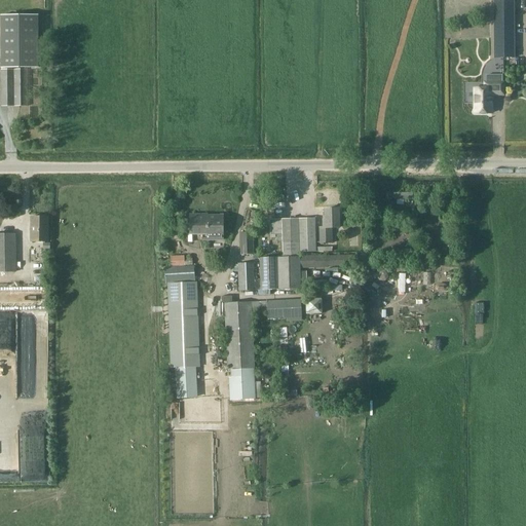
[(493,0),(494,59),(514,58),(513,0),(493,0)]
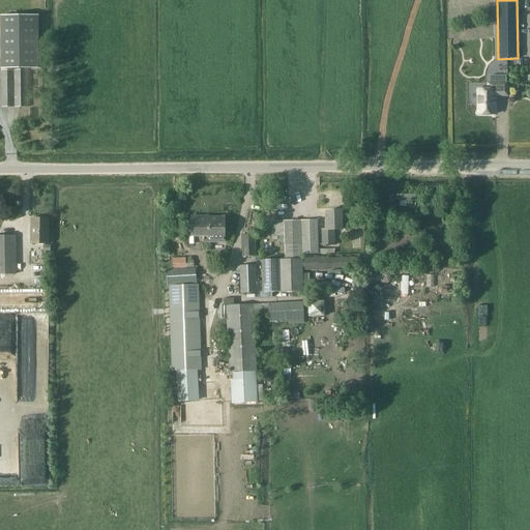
[(0,17),(1,68),(38,68),(37,17),(0,17)]
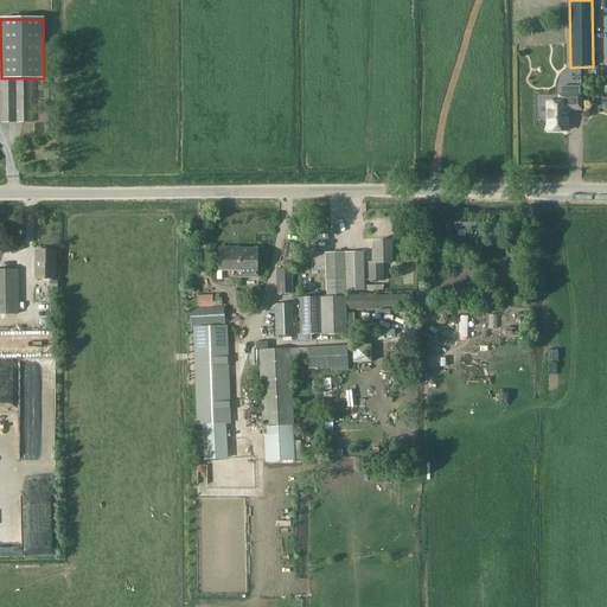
[(1,123),(32,123),(31,81),(1,81),(1,123)]
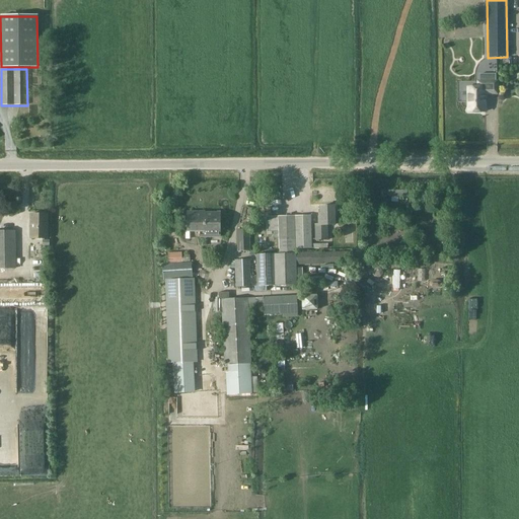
[(485,94),(497,94),(497,81),(477,81),(477,87),(467,88),(467,113),(485,112),(485,94)]
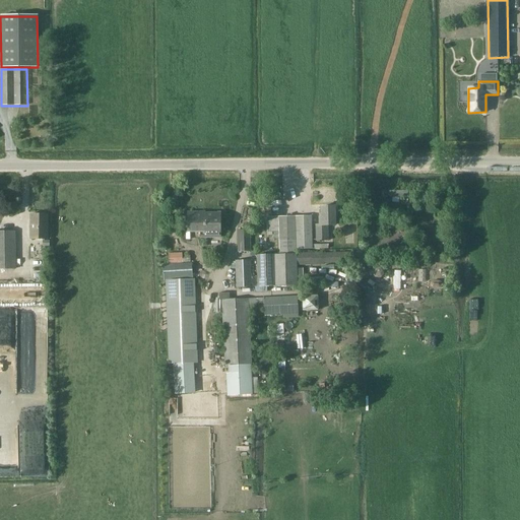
[(328,225),(336,225),(335,207),(320,207),(320,217),(319,217),(319,225),(315,225),(316,241),(328,240),(328,225)]
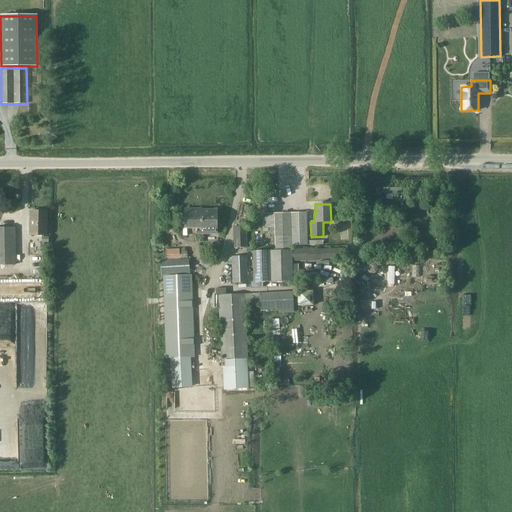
[(197,234),(217,234),(217,210),(198,210),(198,209),(185,209),(185,228),(197,228),(197,234)]
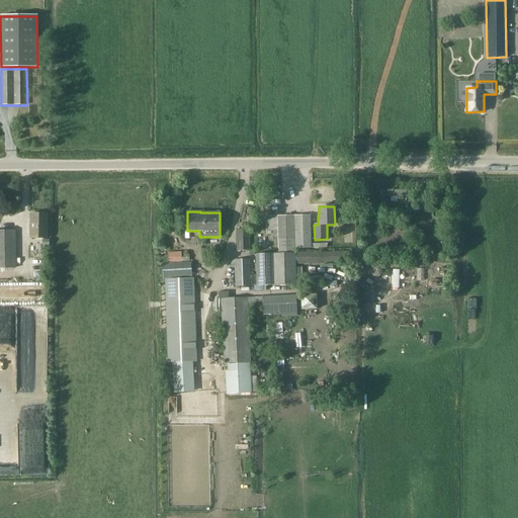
[(48,239),(48,214),(30,213),(30,239),(48,239)]
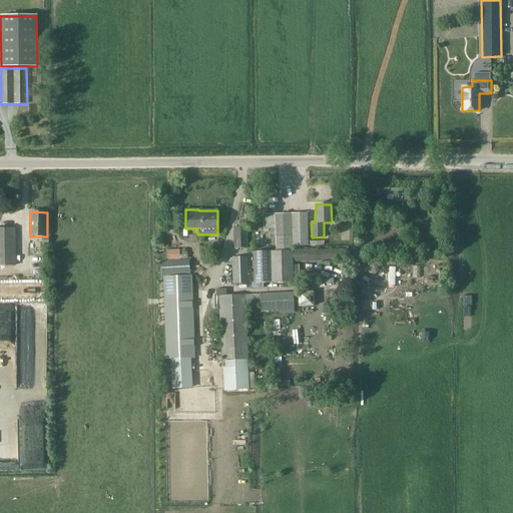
[(276,228),(276,246),(308,245),(308,213),(264,214),(264,229),(276,228)]
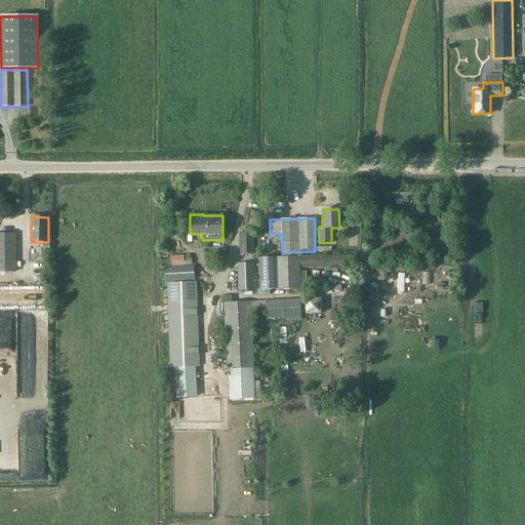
[(240,254),(252,254),(252,233),(240,233),(240,254)]
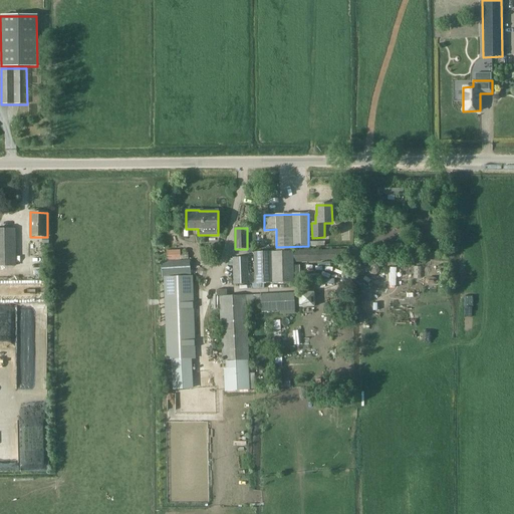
[(0,264),(16,265),(15,229),(0,229),(0,264)]
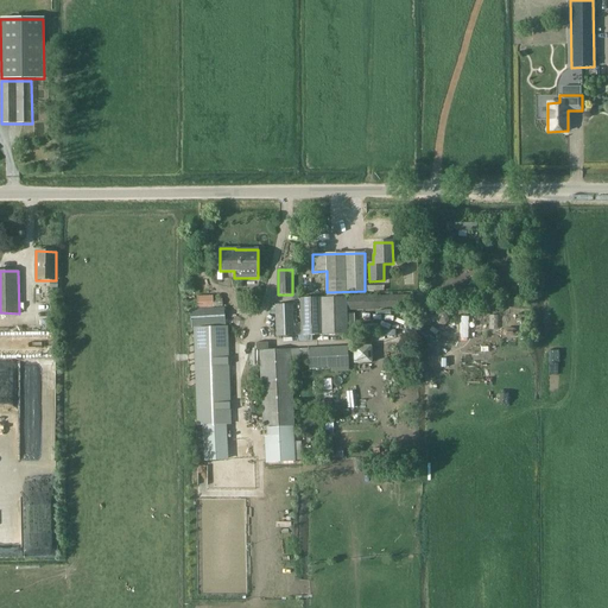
[(347,295),(347,310),(375,309),(375,308),(407,306),(407,296),(375,296),(375,295),(347,295)]
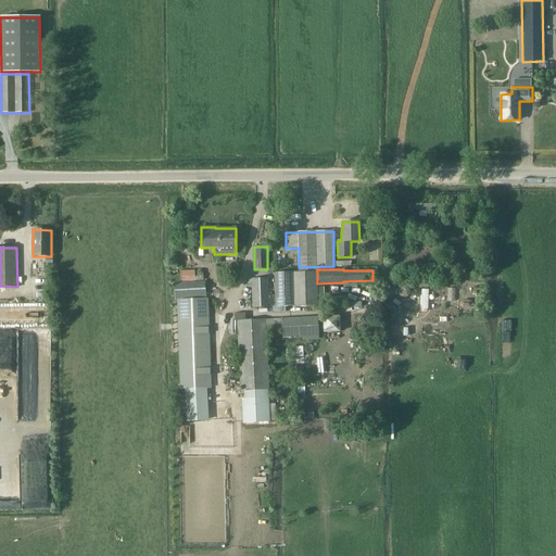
[(180,281),(194,280),(194,275),(193,270),(180,272),(180,281)]
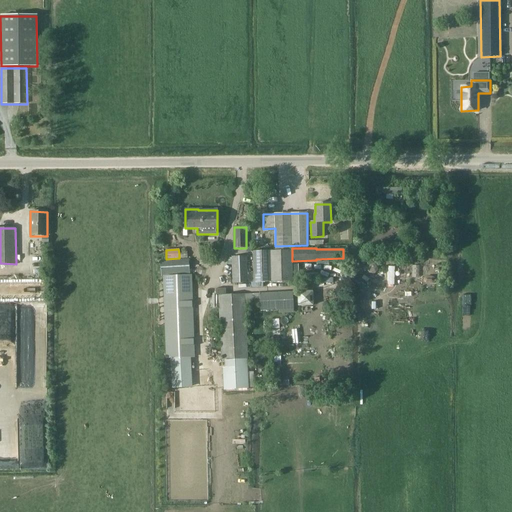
[(251,251),(252,282),(292,281),(292,261),(292,250),(275,251),(251,251)]
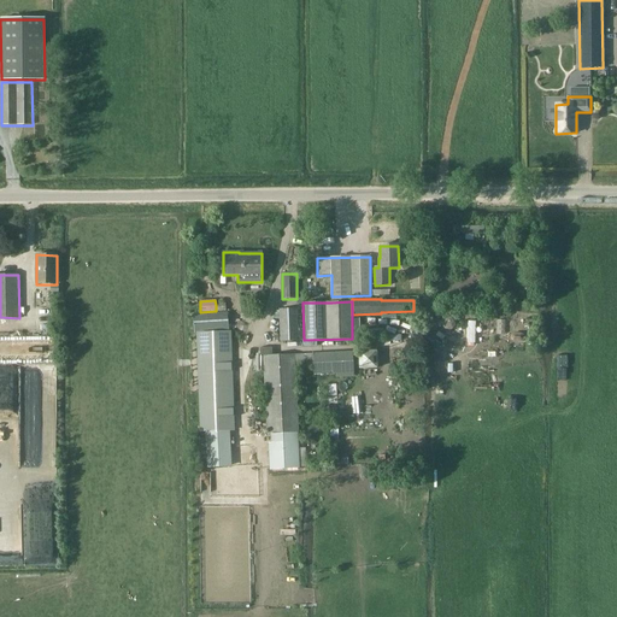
[(281,341),(298,341),(297,309),(280,310),(281,341)]
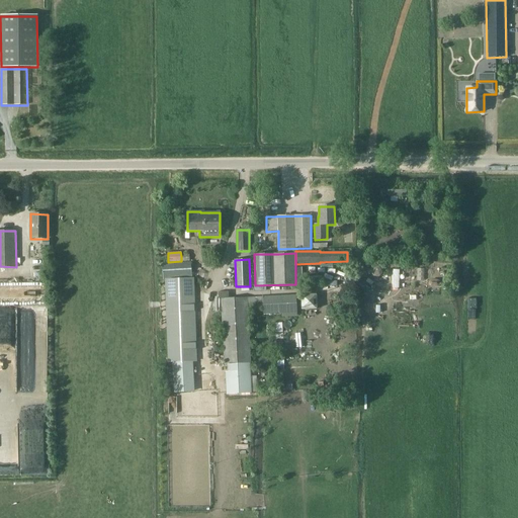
[(205,369),(193,369),(193,362),(196,362),(193,279),(191,279),(191,262),(162,264),(163,278),(166,278),(169,363),(172,363),(173,376),(173,393),(194,393),(193,376),(205,375),(205,369)]
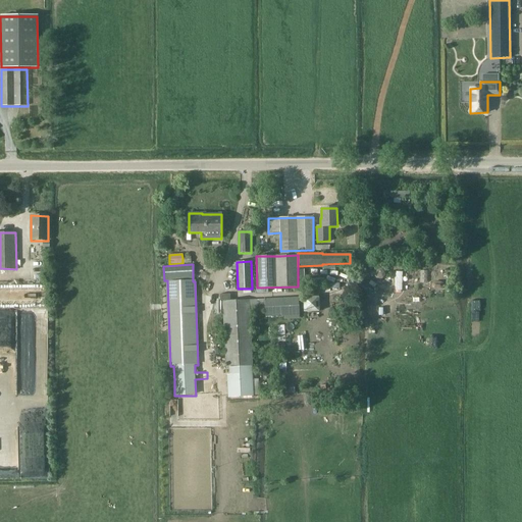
[(399,283),(410,283),(410,273),(400,273),(399,283)]
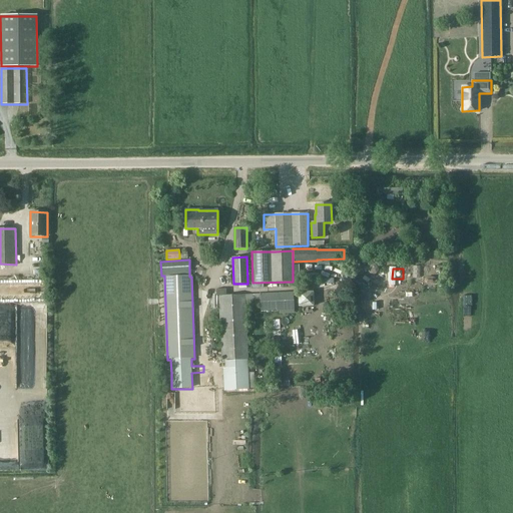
[(300,306),(314,305),(314,291),(299,291),(300,306)]
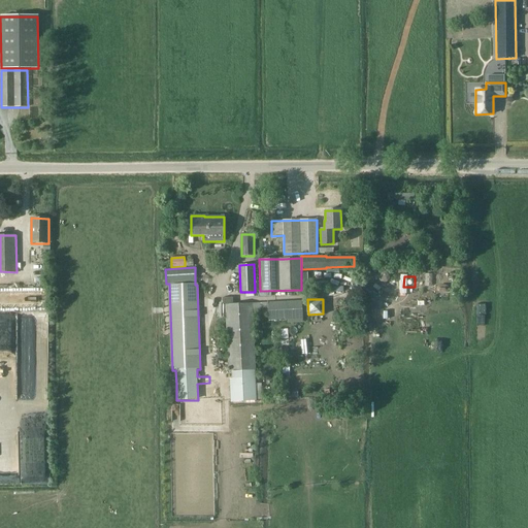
[(301,301),(226,304),(230,372),(233,372),(233,380),(230,380),(231,401),(256,400),(252,314),(257,314),(256,308),(268,308),(269,320),(302,318),(301,301)]
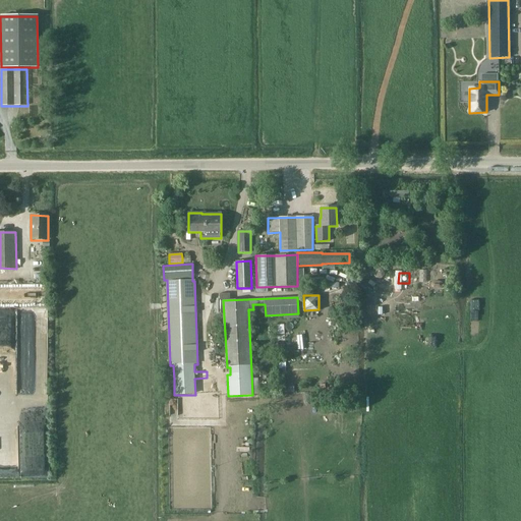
[(48,463),(33,464),(33,476),(48,475),(48,463)]
